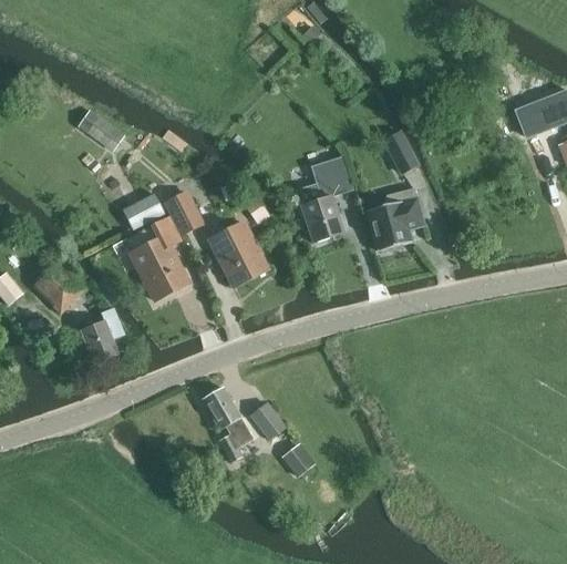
[(302,33),(310,42),(320,31),(312,23),(302,33)]
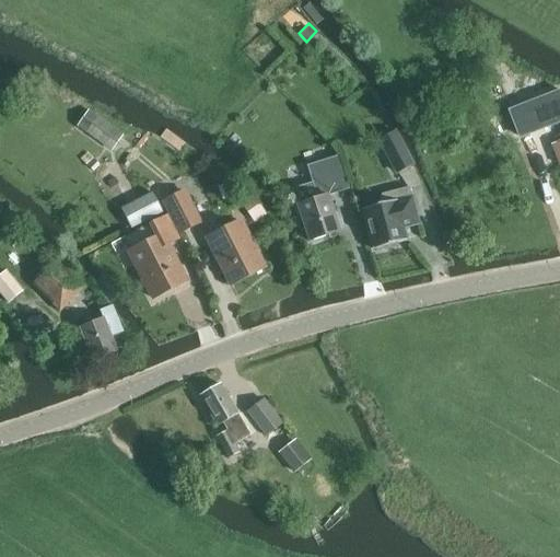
[(517,109),(513,111),(521,130),(559,114),(559,91),(553,94),(548,80),(511,95),(517,109)]
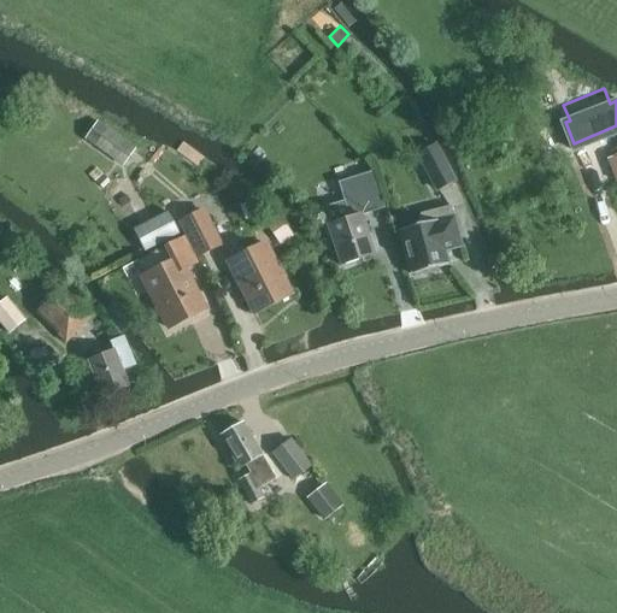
[(123,161),(135,143),(98,117),(84,135),(123,161)]
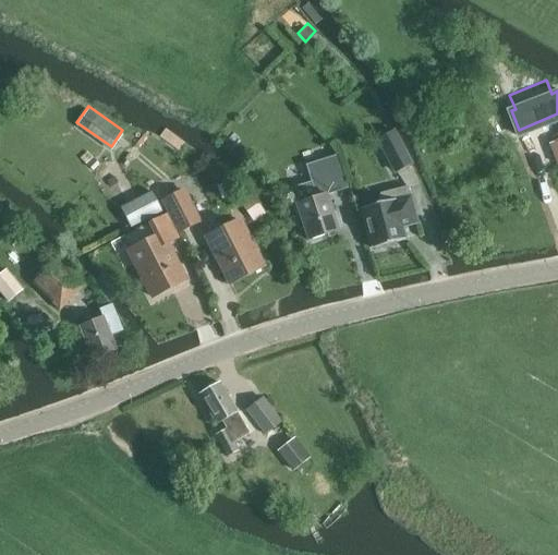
[(508,135),(499,111),(486,117),(495,141),(508,135)]
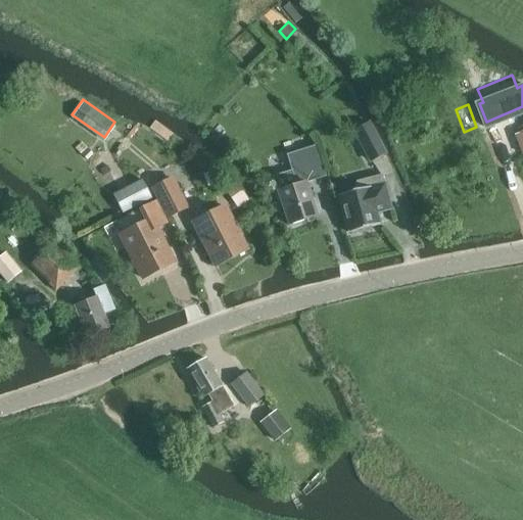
[(367,117),(353,125),(370,157),(384,150),(367,117)]
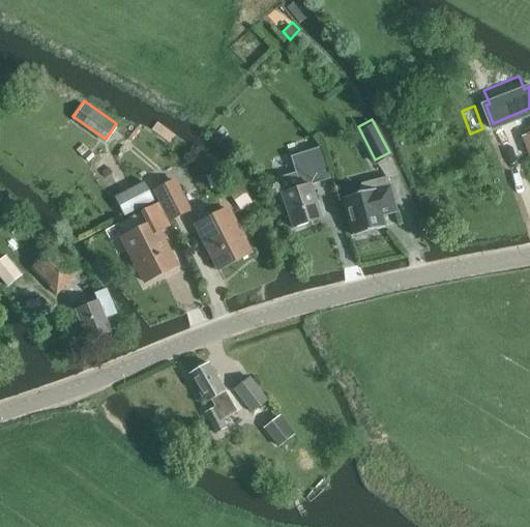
[(125,126),(122,130),(127,136),(131,130),(125,126)]
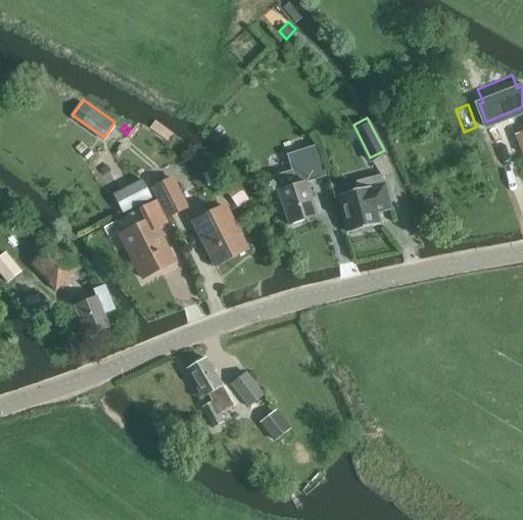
[(292,168),(273,174),(288,223),(318,214),(306,180),(326,174),(317,143),(301,147),(305,158),(290,163),(292,168)]
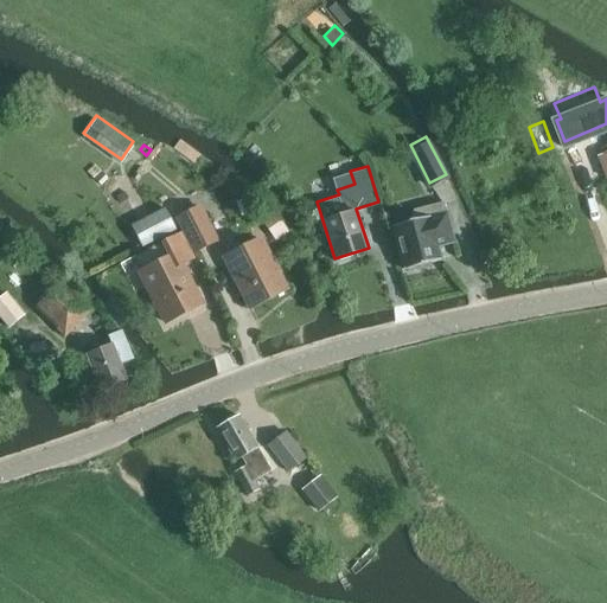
[(95,175),(101,181),(107,175),(101,168),(95,175)]
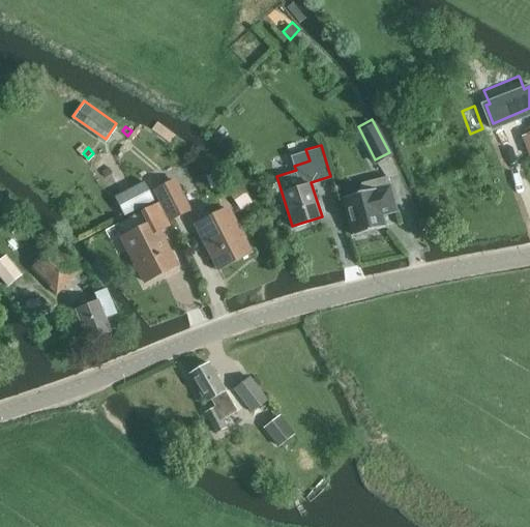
[(362,182),(359,192),(344,196),(354,234),(362,232),(365,234),(374,232),(376,228),(385,226),(382,213),(395,209),(387,176),(362,182)]
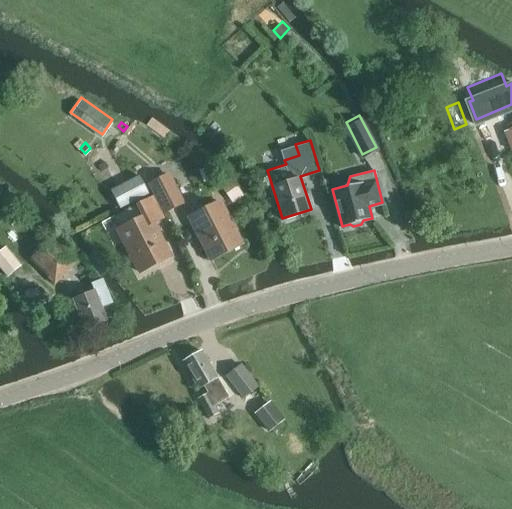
[(120,206),(150,192),(140,172),(110,187),(120,206)]
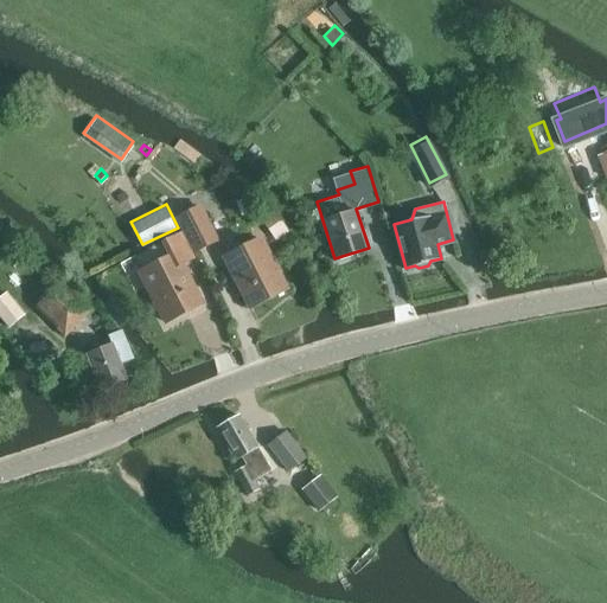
[(196,249),(217,238),(199,204),(178,215),(196,249)]
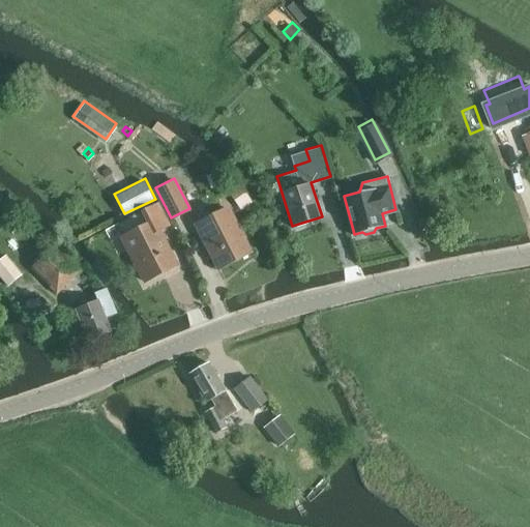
[(238,183),(228,192),(240,208),(251,200),(238,183)]
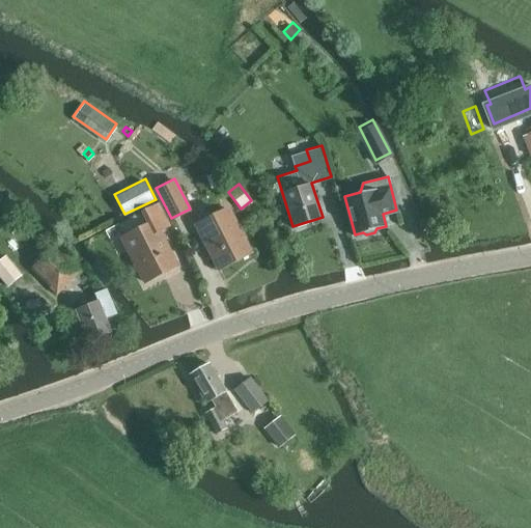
[(127,233),(122,235),(146,280),(176,265),(159,229),(170,223),(159,201),(120,221),(127,233)]
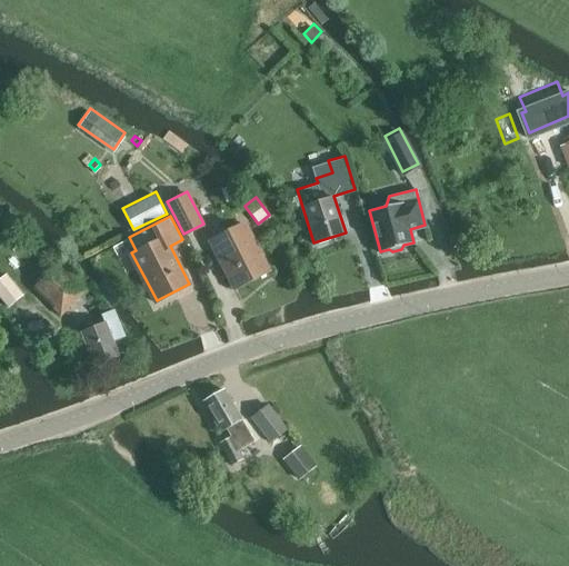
[(236,287),(269,270),(243,221),(211,238),(236,287)]
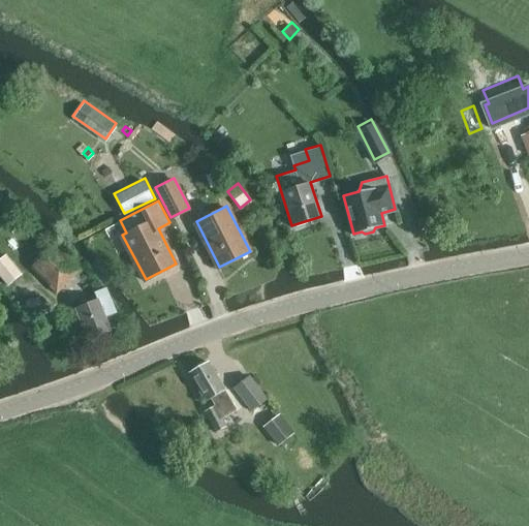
[(31,267),(56,291),(81,268),(55,243),(31,267)]
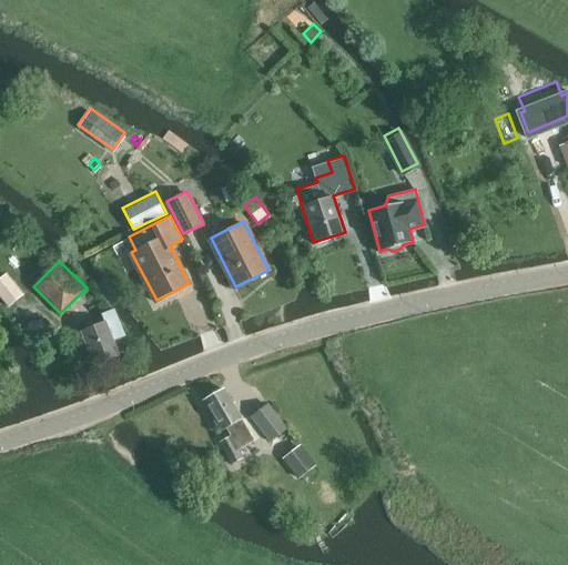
[(26,293),(7,271),(0,276),(0,293),(11,306),(26,293)]
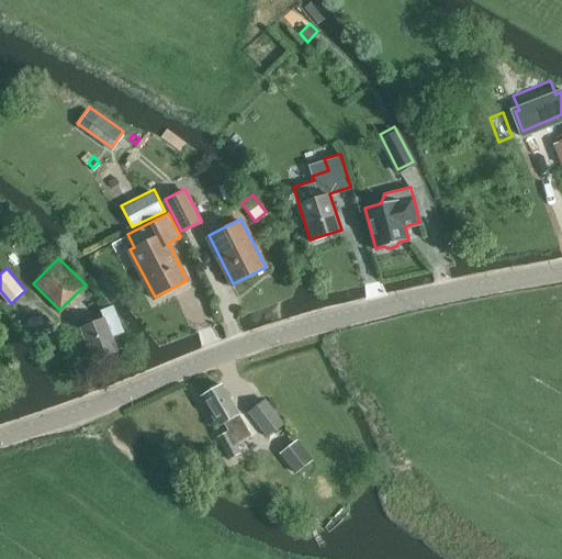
[(93,359),(117,350),(112,336),(124,332),(115,310),(111,304),(100,309),(103,317),(80,326),(93,359)]
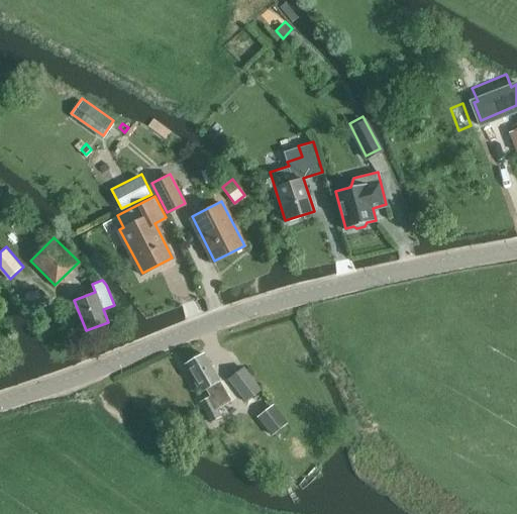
[(210,395),(218,407),(231,399),(204,352),(184,364),(201,392),(212,384),(216,390),(210,394),(210,395)]
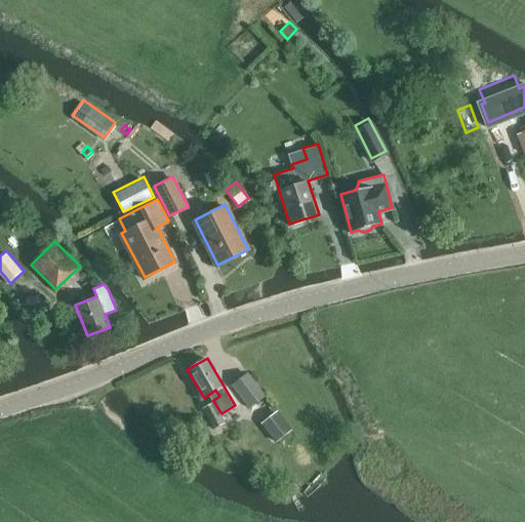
[(249,407),(265,395),(247,371),(231,384),(249,407)]
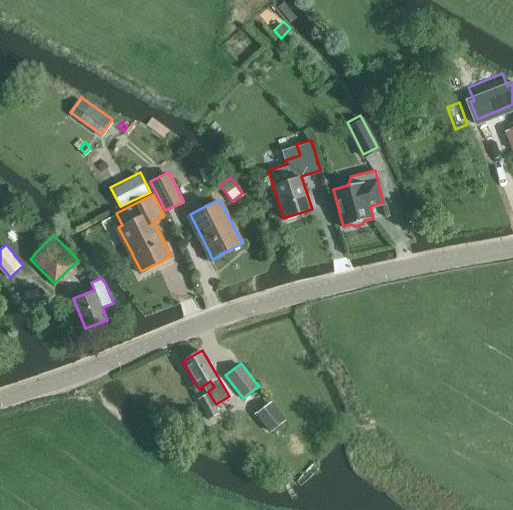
[(208,392),(198,397),(209,417),(219,412),(208,392)]
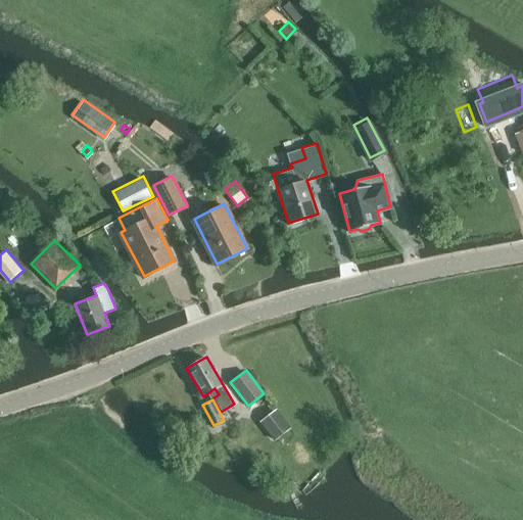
[(277,436),(290,426),(276,409),(263,419),(277,436)]
